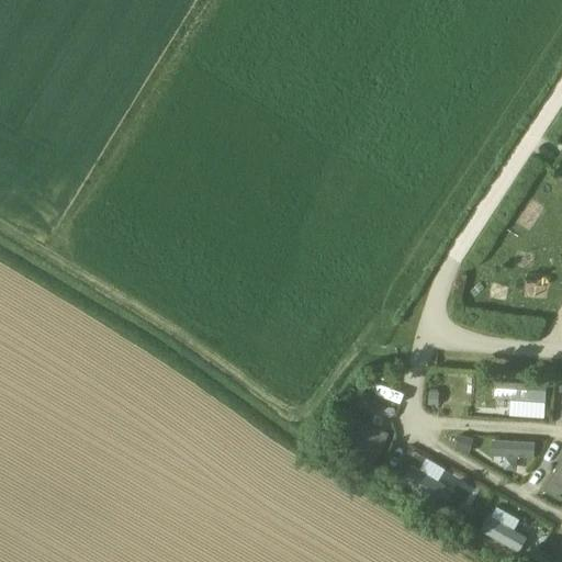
[(495,382),(494,400),(546,404),(547,386),(495,382)]
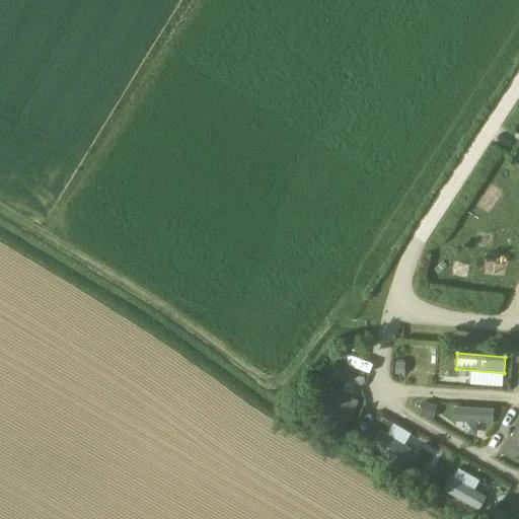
[(310,428),(325,434),(342,394),(326,387),(310,428)]
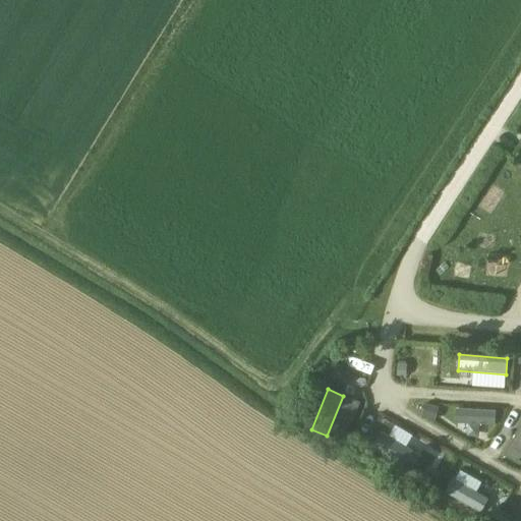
[(441,407),(426,403),(421,417),(437,422),(441,407)]
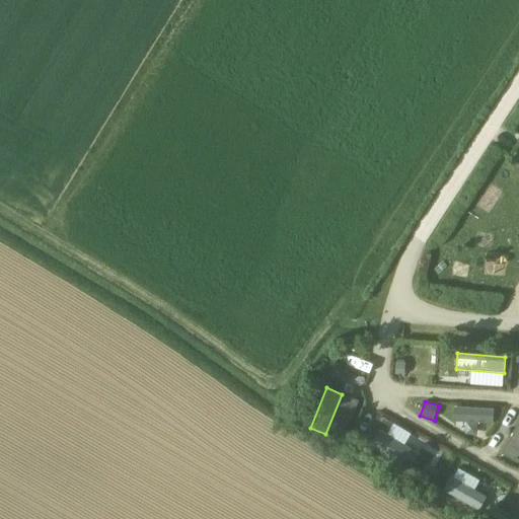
[(495,410),(455,408),(454,423),(494,425),(495,410)]
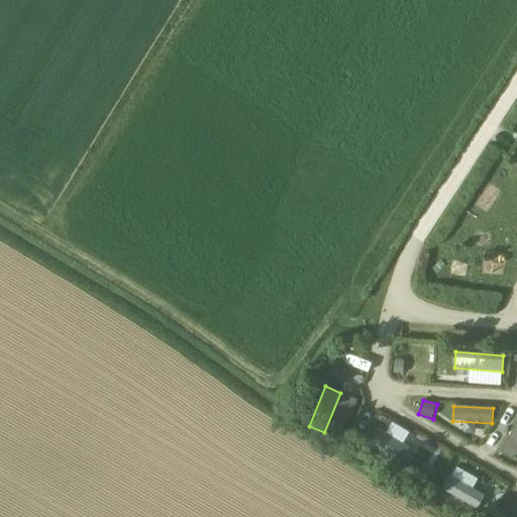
[(516,424),(500,452),(514,460),(516,455),(516,424)]
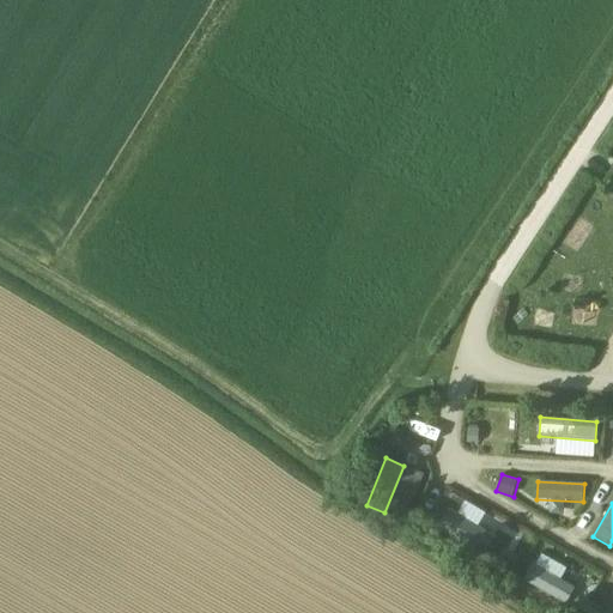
[(447,509),(437,525),(489,554),(498,538),(447,509)]
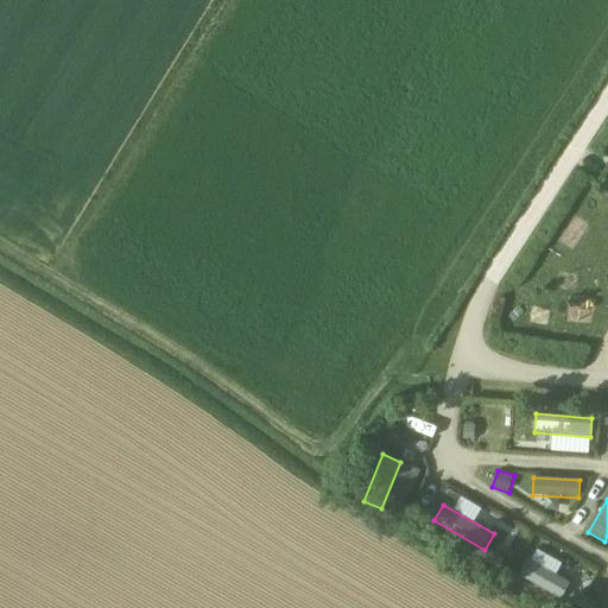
[(527,559),(518,576),(569,606),(578,589),(527,559)]
